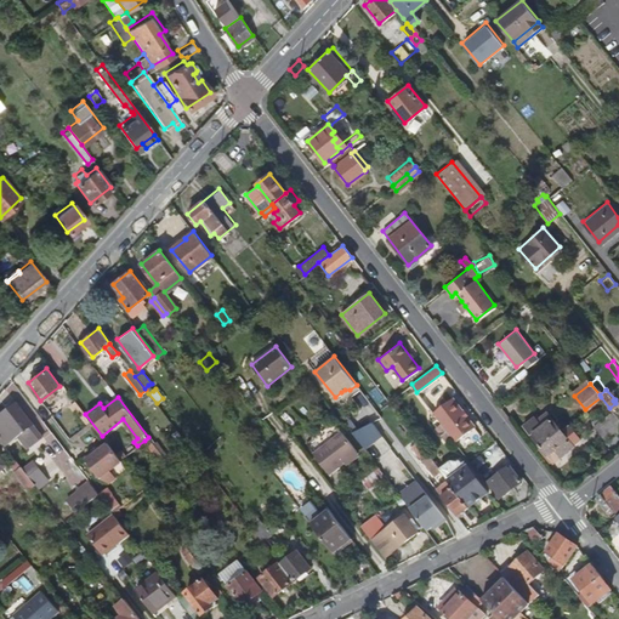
[(472,426),(450,397),(432,412),(454,441),(472,426)]
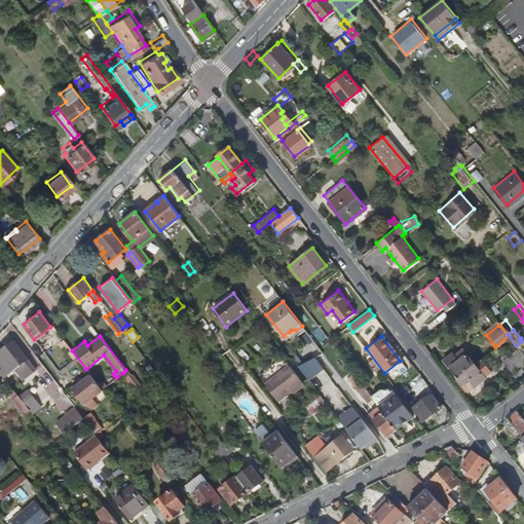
[(58,339),(61,342),(59,344),(64,351),(69,347),(62,337),(58,339)]
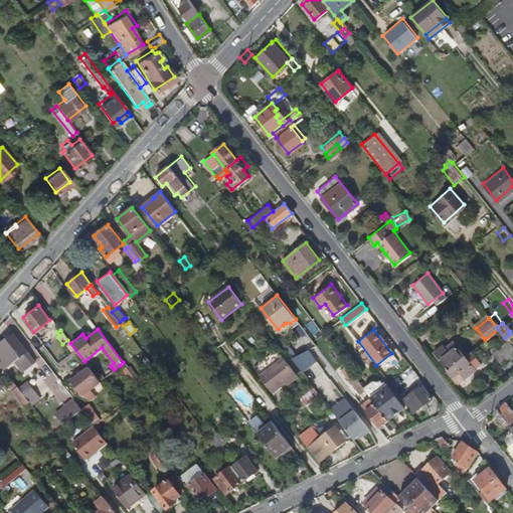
[(38,366),(17,338),(4,348),(18,366),(25,376),(38,366)]
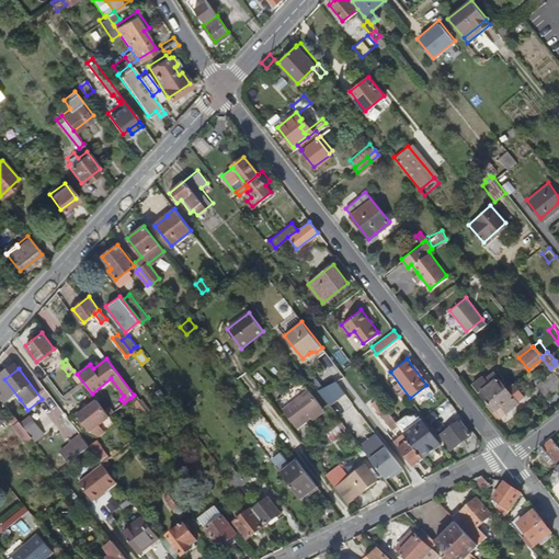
[(545,396),(558,384),(558,378),(551,369),(535,384),(545,396)]
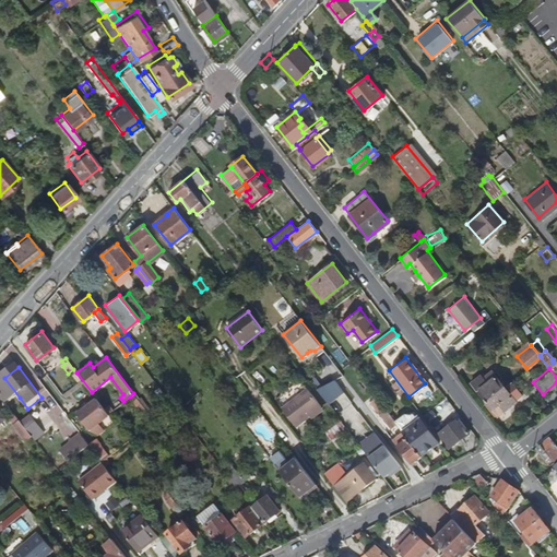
[(356,369),(351,374),(357,381),(362,378),(356,369)]
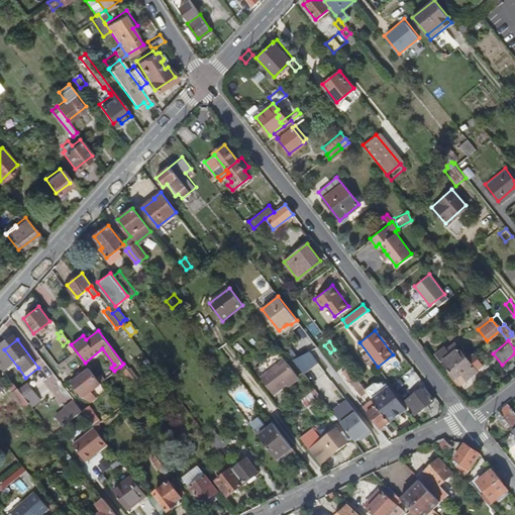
[(466,356),(452,341),(443,348),(441,345),(433,351),(448,371),(466,356)]
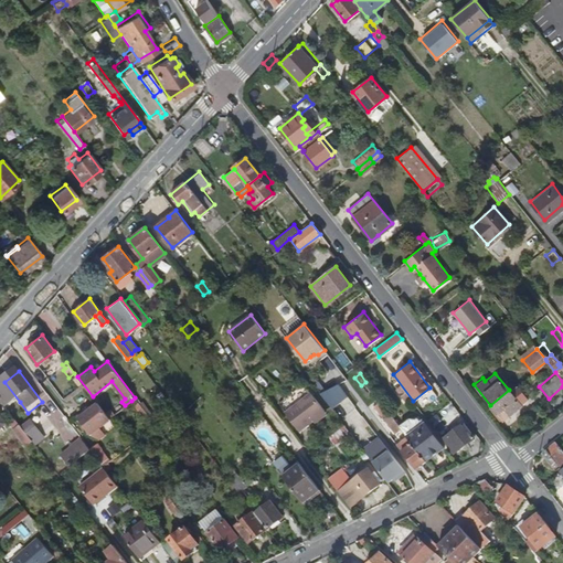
[(0,400),(9,411),(20,402),(4,382),(0,385),(0,400)]
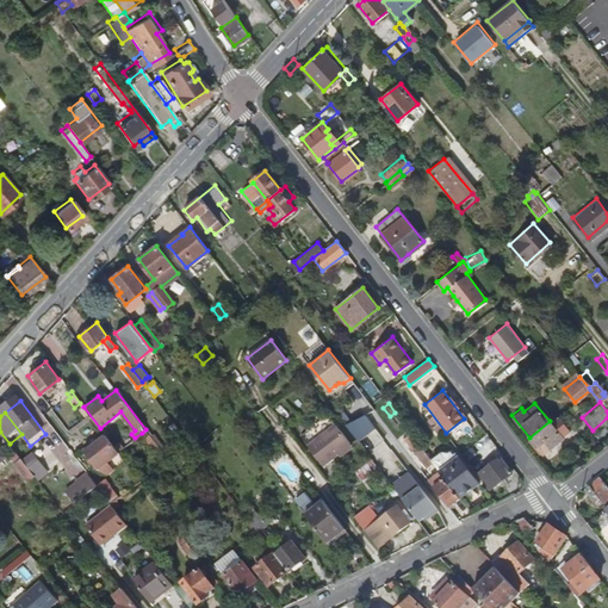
[(365,414),(345,423),(357,440),(364,434),(360,429),(364,427),(367,432),(374,426),(365,414)]
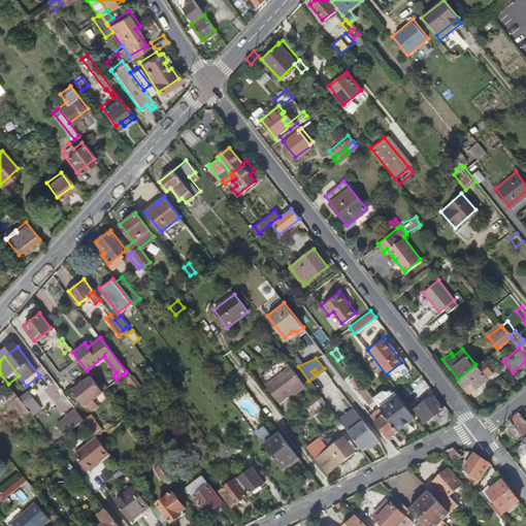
[(468,392),(490,373),(481,361),(475,364),(458,379),(468,392)]
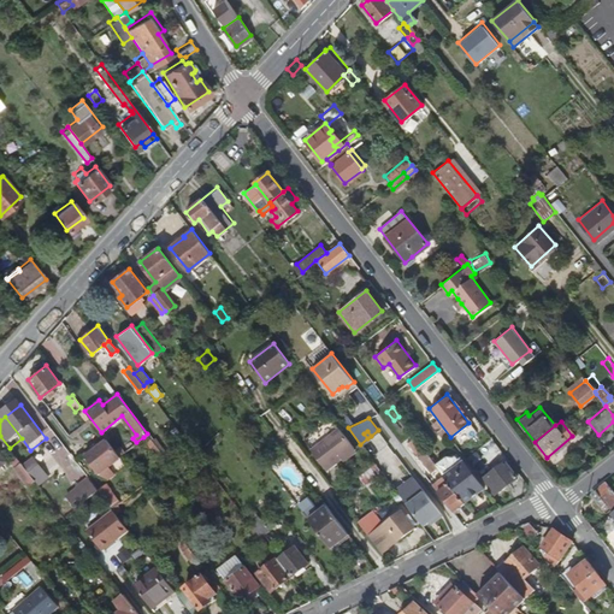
[(355,449),(340,429),(312,450),(329,471),(342,460),(355,449)]
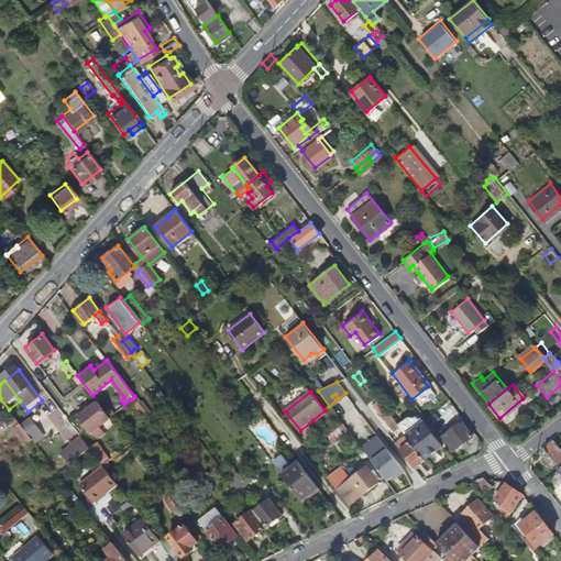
[(150,416),(134,396),(131,399),(145,418),(150,416)]
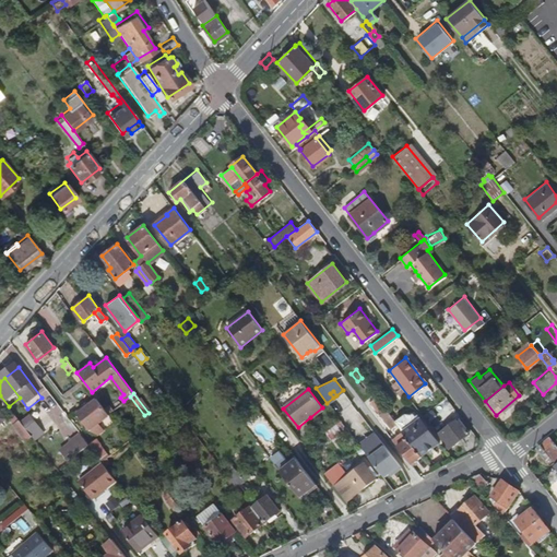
[(95,418),(106,411),(93,394),(81,403),(80,401),(72,406),(85,425),(86,425),(95,418)]
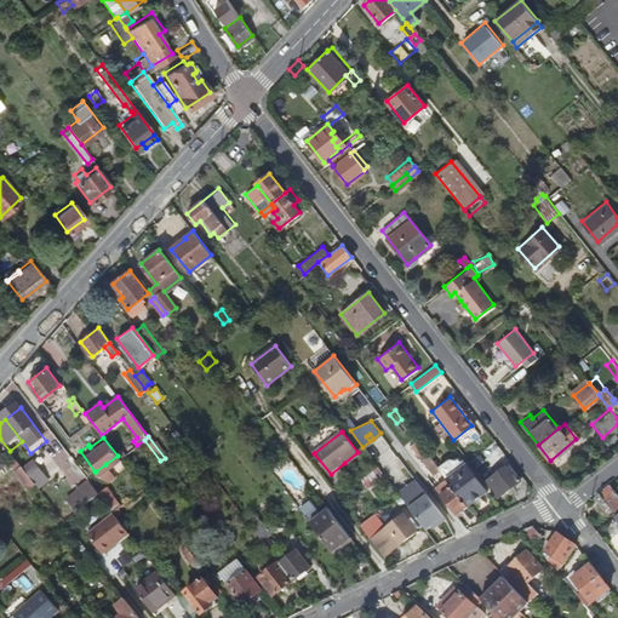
[(438,467),(417,439),(410,444),(433,474),(440,469),(438,467)]
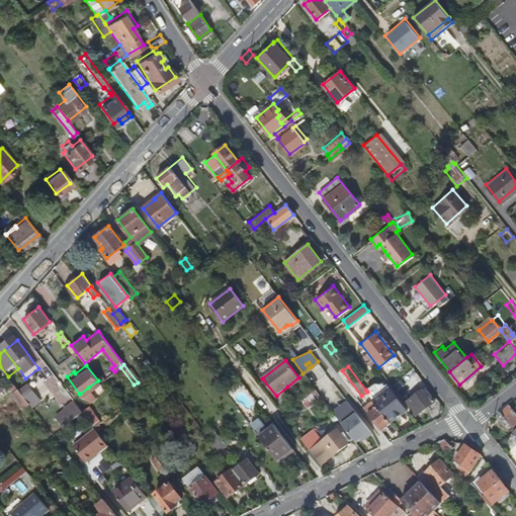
[(289,389),(301,379),(298,377),(287,387),(289,389)]
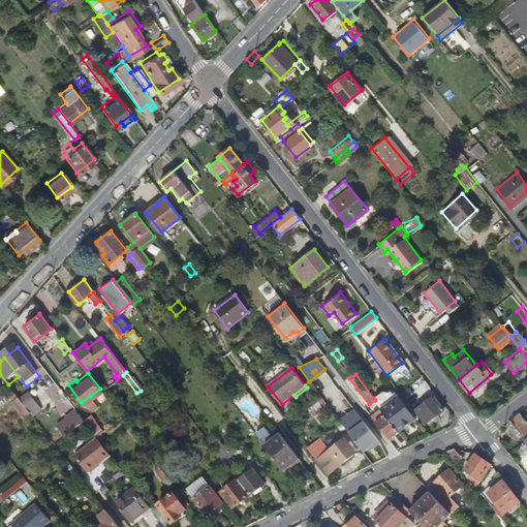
[(12,400),(18,396),(12,390),(7,394),(12,400)]
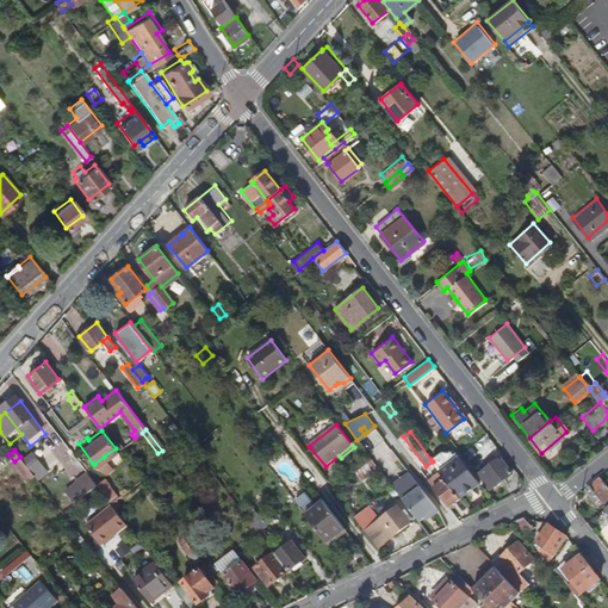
[(22,458),(32,472),(43,464),(31,450),(22,458)]
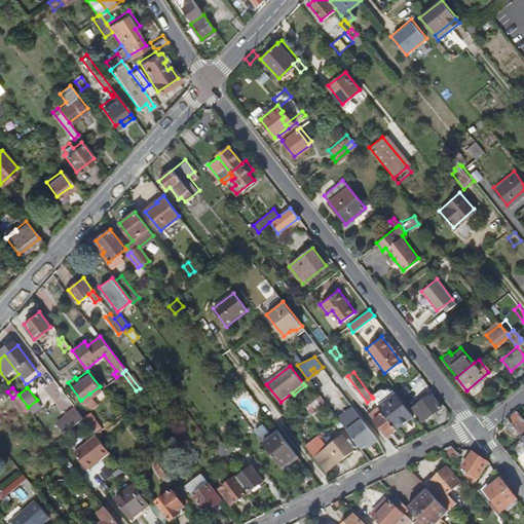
[(412,416),(391,389),(389,390),(387,387),(383,390),(380,388),(371,396),(373,398),(378,405),(396,428),(412,416)]
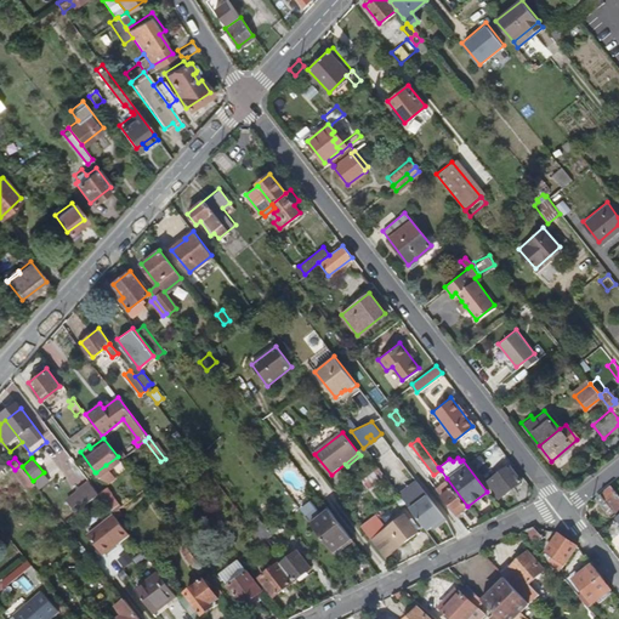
[(497,498),(521,480),(509,464),(486,482),(497,498)]
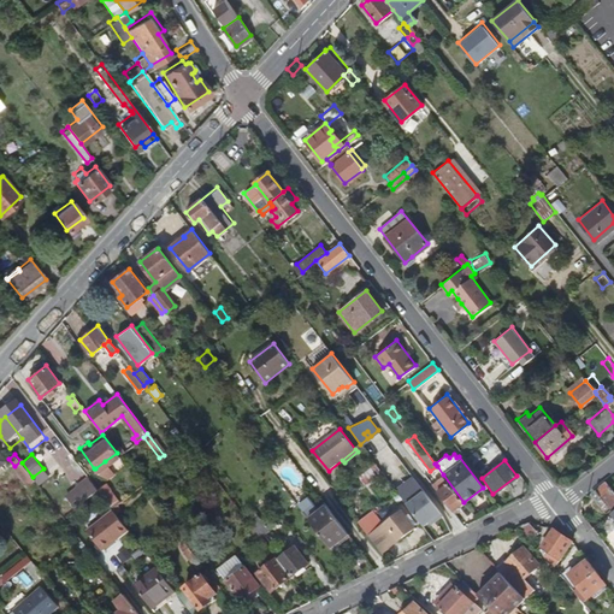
[(22,462),(21,461),(15,466),(13,467),(27,484),(34,479),(33,477),(22,462)]
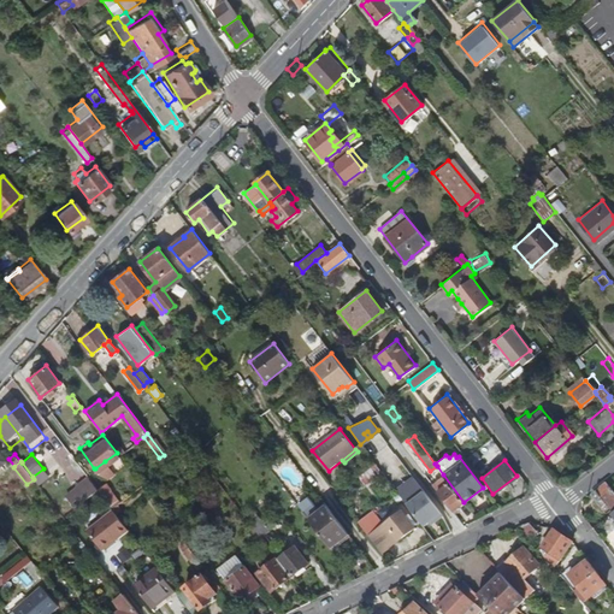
[(114,473),(105,461),(95,468),(100,474),(106,478),(107,479),(114,473)]
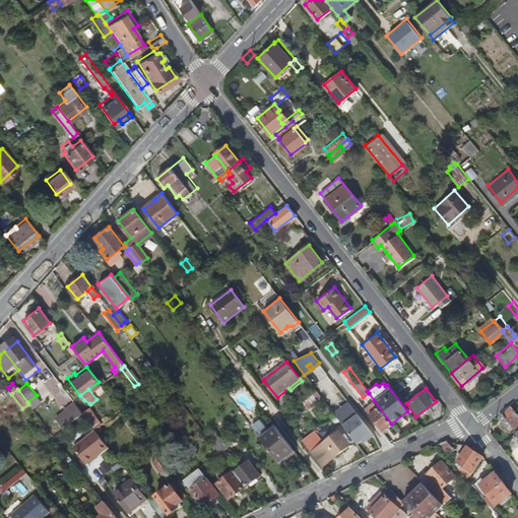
[(316,391),(302,402),(307,408),(321,397),(316,391)]
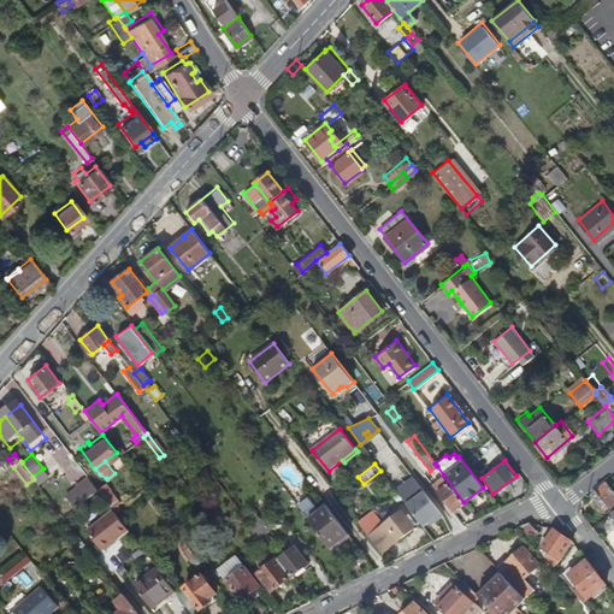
[(464,502),(443,474),(431,483),(452,511),(464,502)]
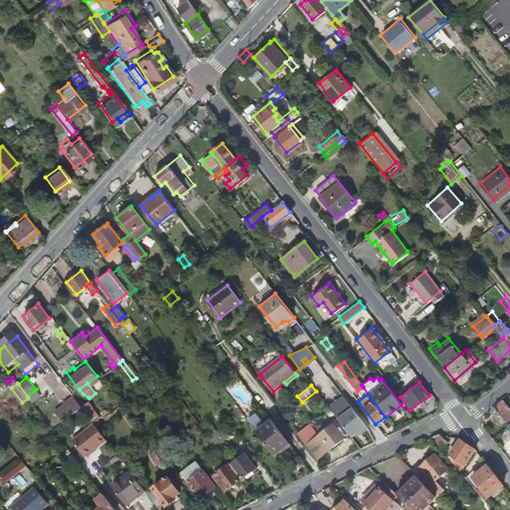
[(342,395),(328,406),(351,436),(355,433),(359,430),(361,432),(367,427),(342,395)]
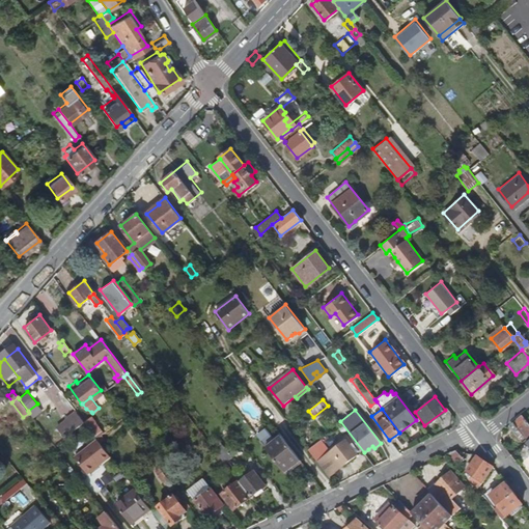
[(64,437),(84,422),(75,411),(65,418),(68,422),(58,429),(64,437)]
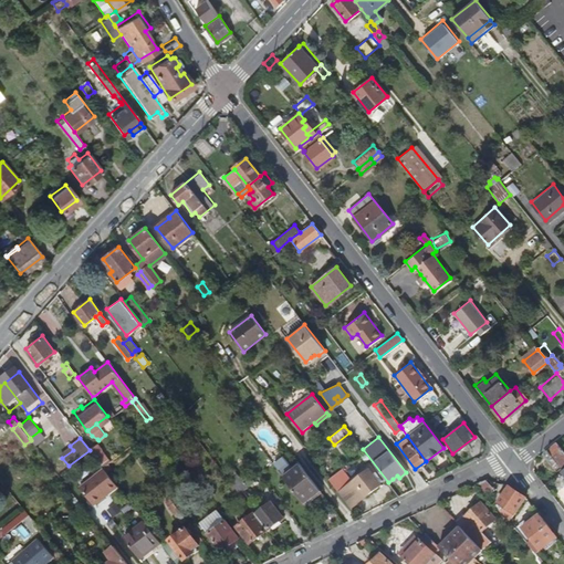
[(555,441),(541,452),(550,465),(556,461),(560,466),(563,461),(563,450),(563,451),(555,441)]
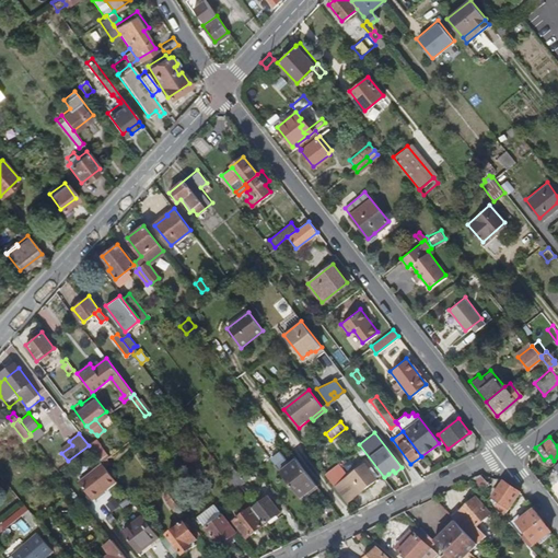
[(108,456),(100,444),(92,450),(102,462),(107,457),(108,456)]
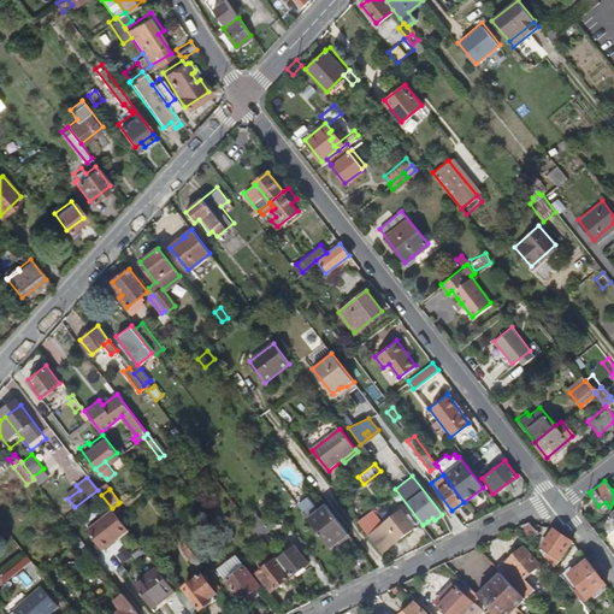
[(112,508),(112,509),(116,514),(122,511),(118,503),(112,508)]
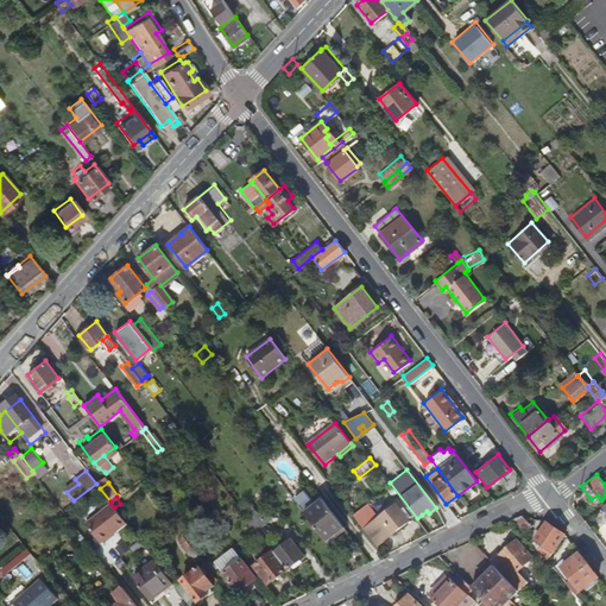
[(345,529),(323,500),(305,515),(327,542),(345,529)]
